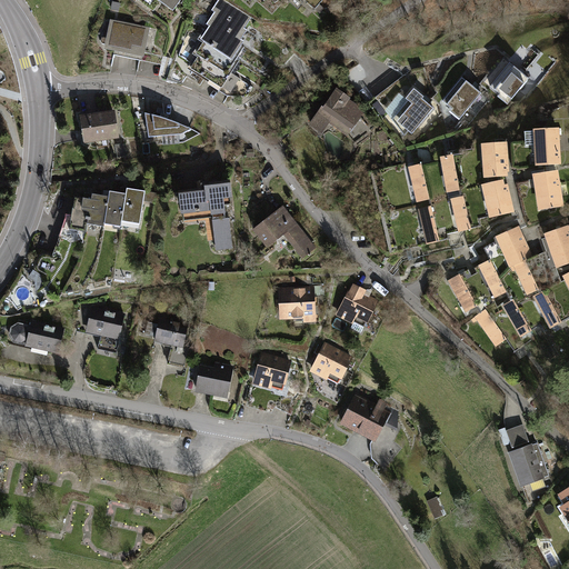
[(212,16),(208,23),(238,43),(247,30),(243,28),(251,17),(223,0),(219,0),(210,15),(212,16)]
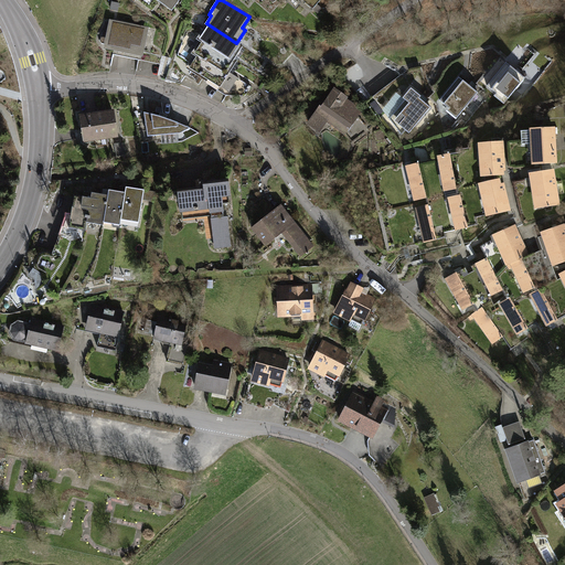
[(145,29),(113,23),(108,45),(140,52),(145,29)]
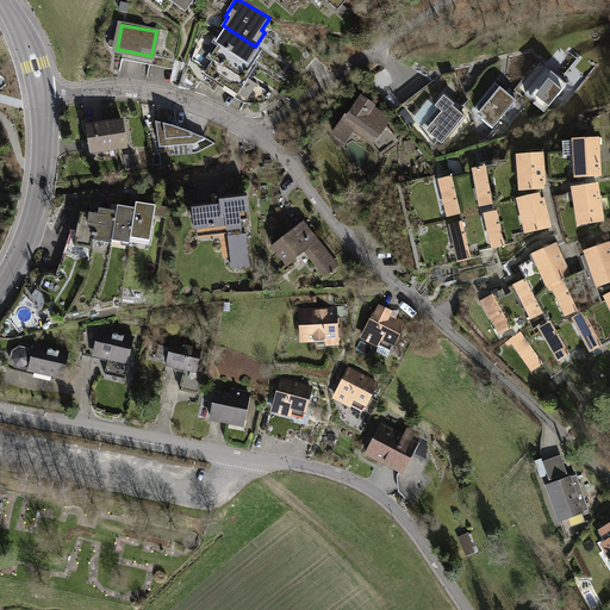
[(217,42),(219,43),(250,62),(259,48),(255,47),(223,25),(219,31),(223,32),(217,42)]
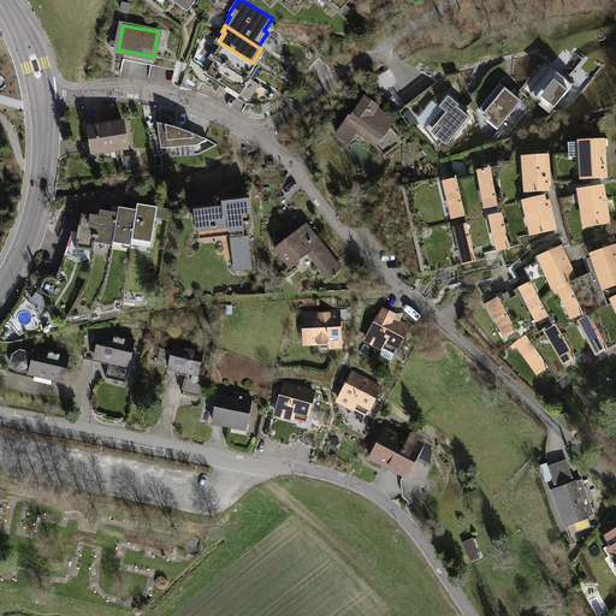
[(208,73),(250,100),(270,101),(273,95),(247,77),(255,64),(253,63),(221,43),(217,53),(219,55),(208,73)]
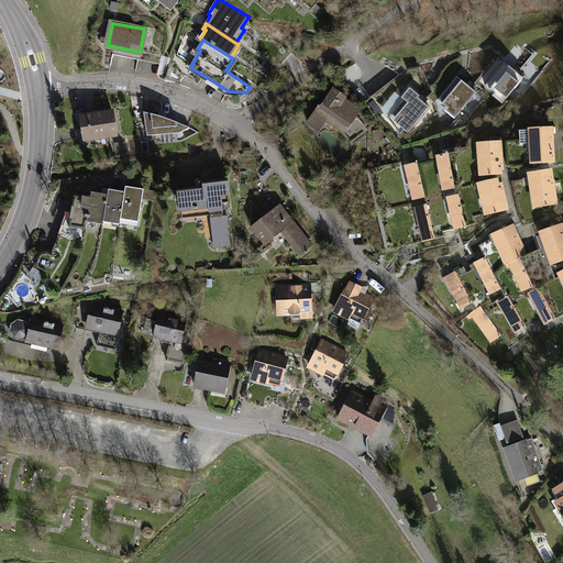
[(493,96),(501,103),(523,78),(505,63),(485,86),(494,94),(493,96)]
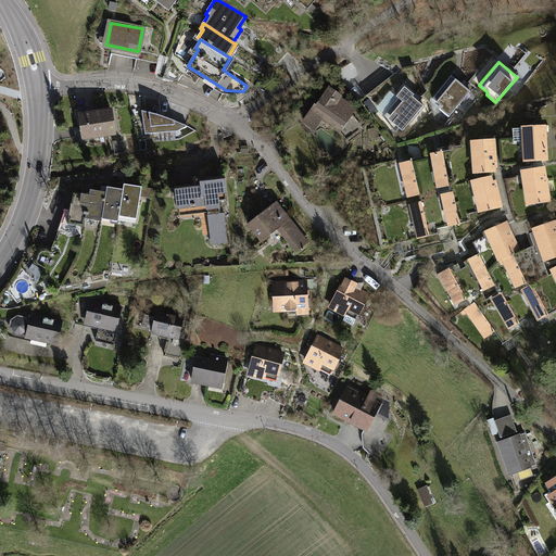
[(470,91),(452,76),(432,99),(442,106),(440,109),(450,117),(470,91)]
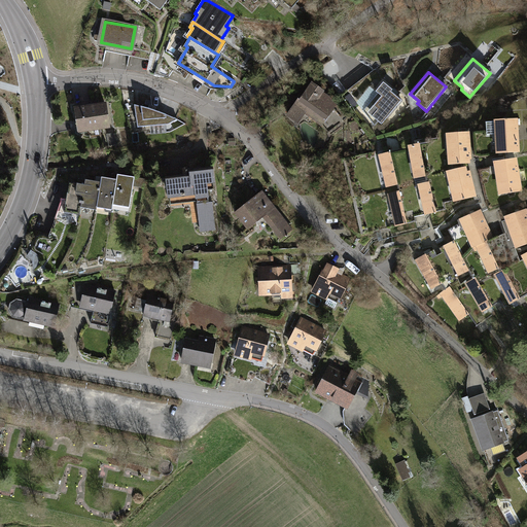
[(392,90),(383,82),(376,92),(378,93),(363,111),(375,126),(378,121),(382,125),(401,100),(391,92),(392,90)]
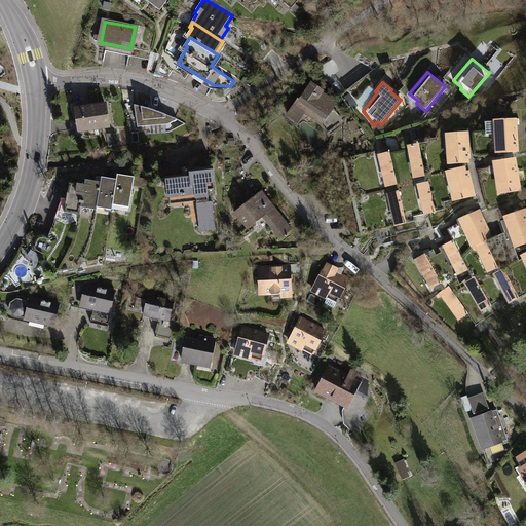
[(322,90),(311,83),(296,106),(294,105),(288,115),(297,121),(303,112),(322,124),(333,108),(325,102),(327,99),(322,91),(322,90)]
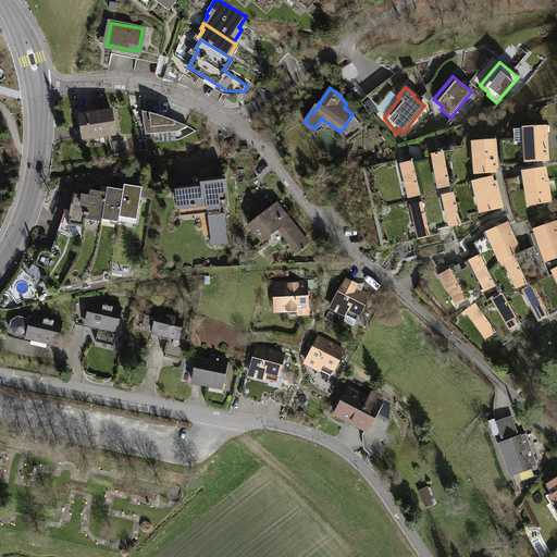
[(112,111),(79,115),(83,138),(115,134),(112,111)]
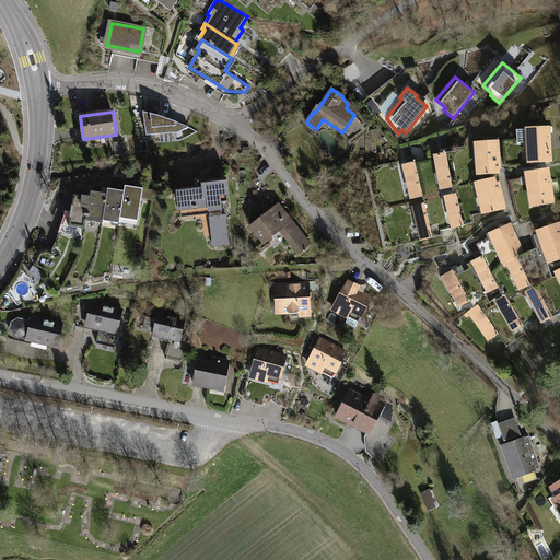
[(147,113),(142,112),(147,135),(178,132),(189,127),(183,125),(178,123),(173,120),(166,118),(159,116),(152,114),(147,113)]
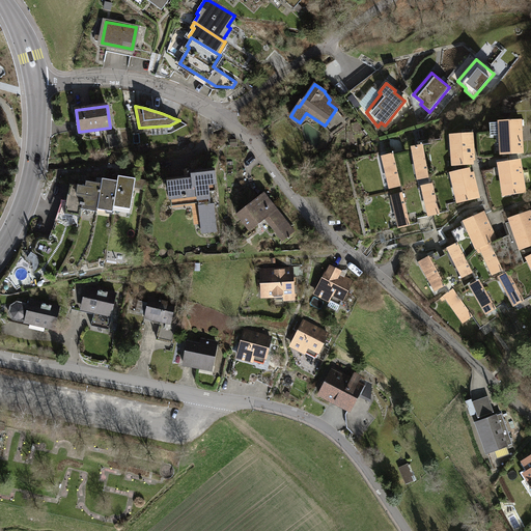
[(520,120),(500,121),(500,122),(490,122),(491,136),(501,135),(502,155),(522,154),(522,148),(522,141),(521,141),(520,120)]
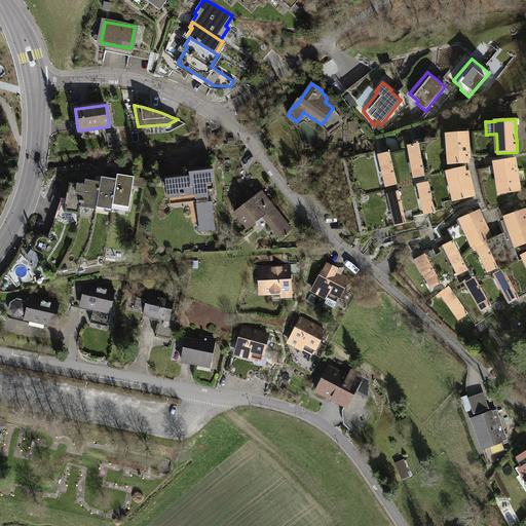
[(466,132),(447,134),(449,164),(465,163),(465,159),(467,159),(470,157),(468,152),(466,132)]
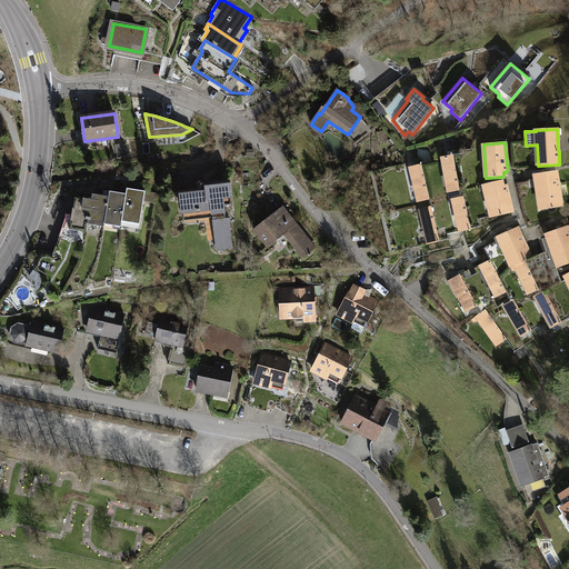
[(125,145),(116,146),(120,157),(128,153),(125,145)]
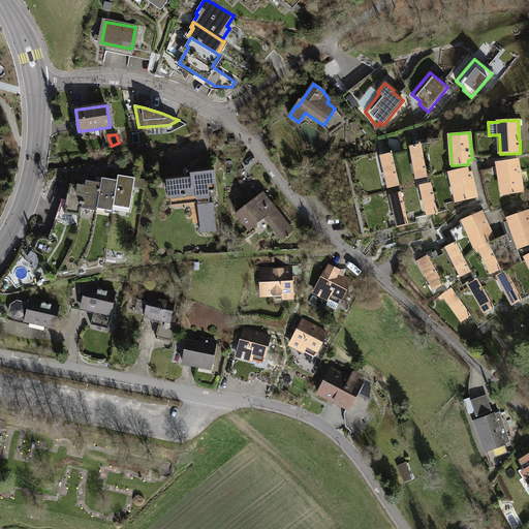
[(411,148),(406,150),(413,180),(435,176),(436,178),(440,178),(439,174),(444,173),(439,138),(430,139),(430,143),(426,143),(426,139),(416,141),(416,145),(411,146),(411,148)]
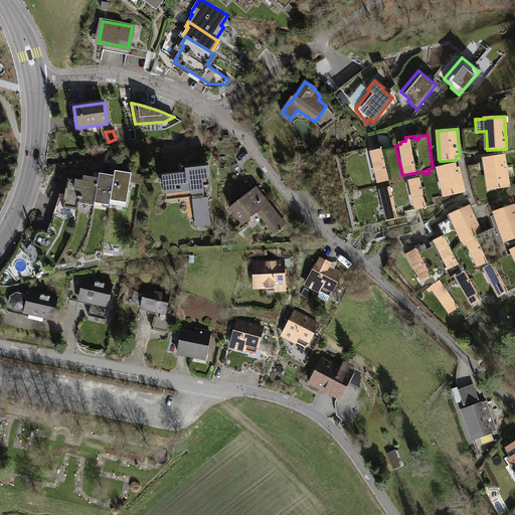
[(402,175),(395,146),(371,151),(379,182),(393,179),(392,174),(395,174),(398,175),(402,175)]
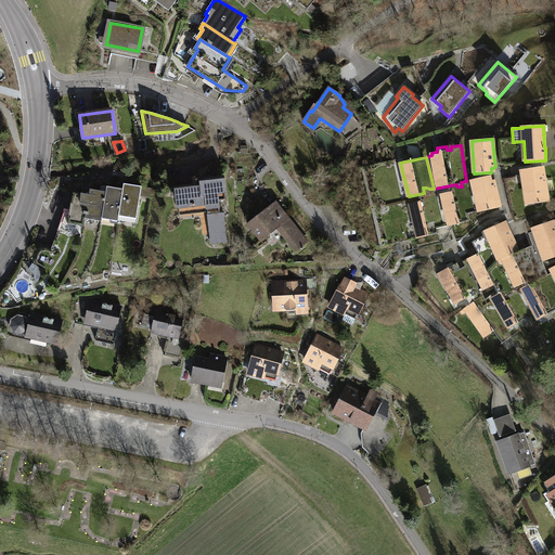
[(542,167),(521,170),(527,205),(549,202),(544,181),(545,181),(544,175),(543,175),(542,167)]
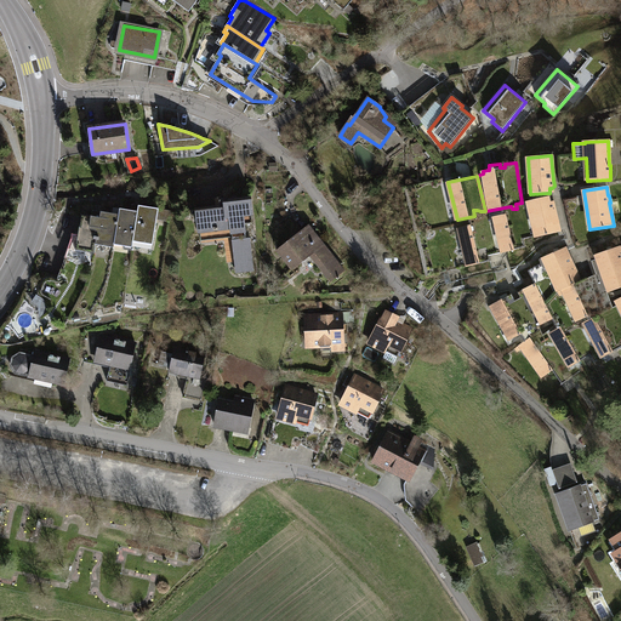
[(220,206),(197,209),(199,224),(204,224),(205,229),(214,229),(214,231),(215,231),(216,233),(217,233),(217,239),(233,238),(237,272),(245,272),(254,271),(249,231),(245,231),(244,223),(252,223),(250,201),(237,203),(238,206),(233,206),(231,206),(229,204),(229,199),(228,198),(227,197),(222,198),(220,199),(218,200),(220,206)]
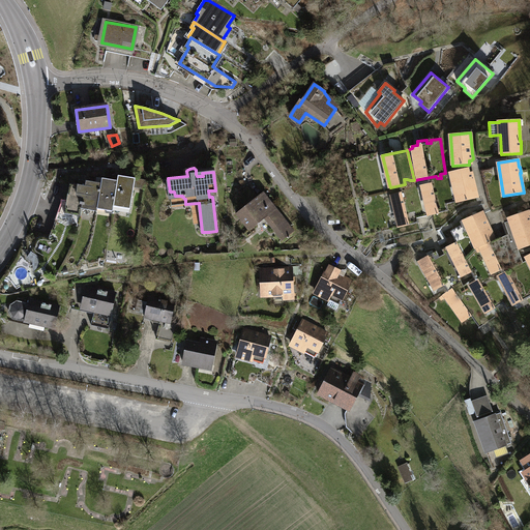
[(465,169),(446,173),(451,203),(458,201),(458,202),(477,198),(472,179),(473,179),(472,174),(470,173),(466,174),(465,169)]
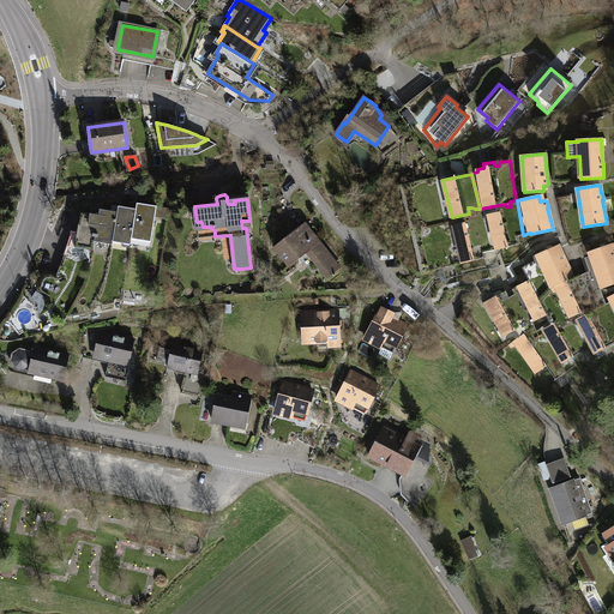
[(506,211),(486,216),(487,221),(489,220),(497,250),(519,245),(517,236),(523,235),(517,200),(516,200),(510,202),(511,206),(506,206),(506,211)]
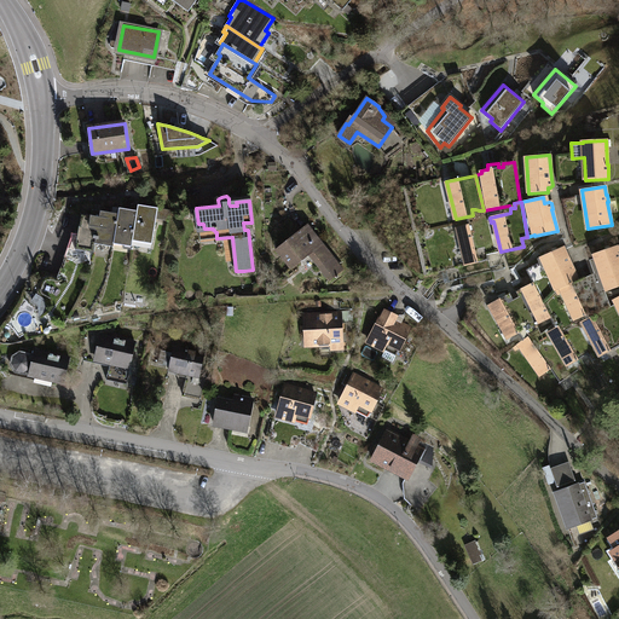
[(138,204),(137,210),(132,241),(152,244),(157,208),(138,204)]
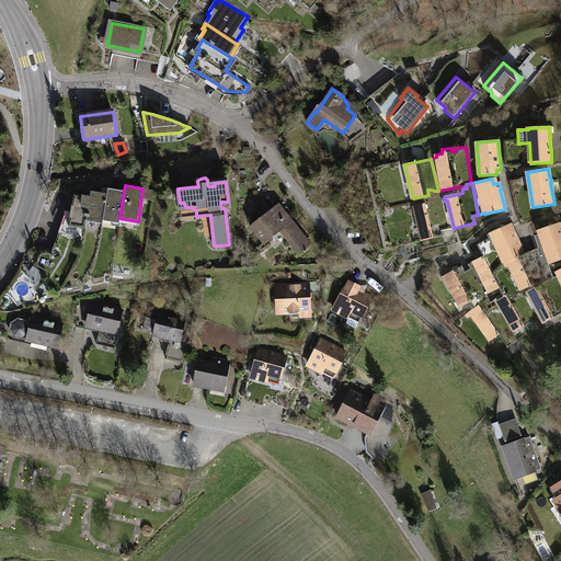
[(109,189),(107,194),(103,220),(119,224),(119,218),(124,191),(109,189)]
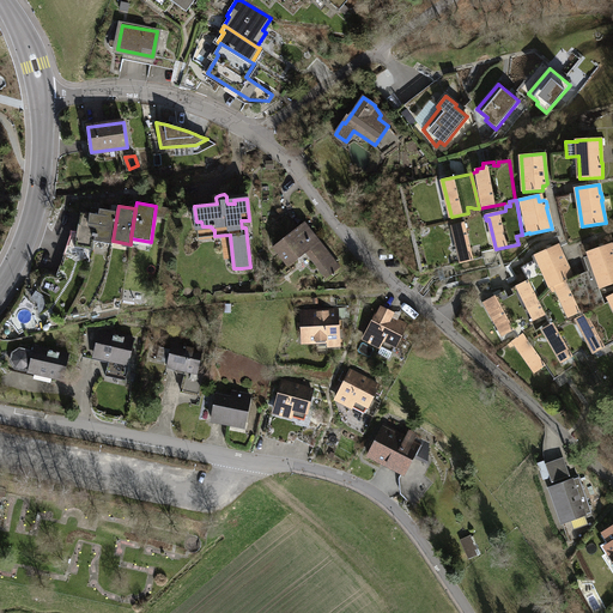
[(99,208),(98,214),(93,242),(111,244),(113,241),(117,212),(99,208)]
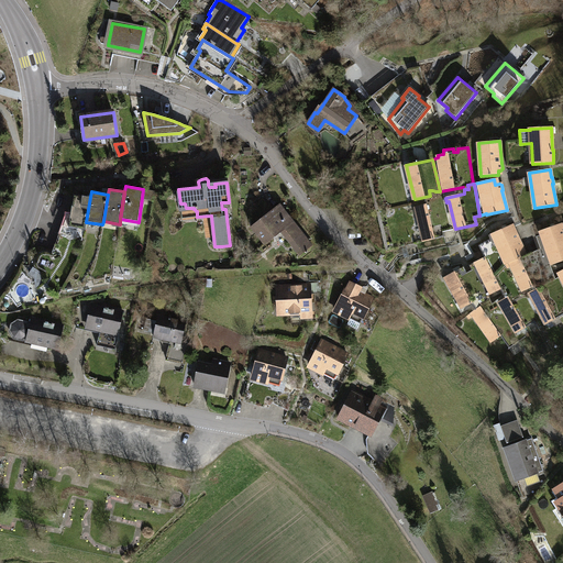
[(70,216),(68,214),(64,227),(86,230),(86,222),(90,197),(74,195),(70,216)]
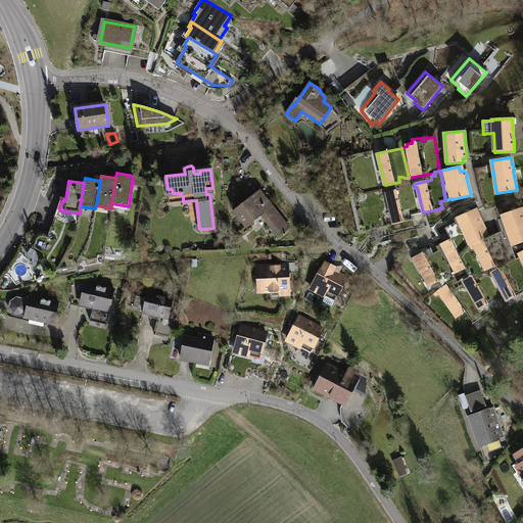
[(400,189),(387,192),(394,224),(414,220),(409,199),(410,198),(408,193),(407,193),(405,193),(401,193),(400,189)]
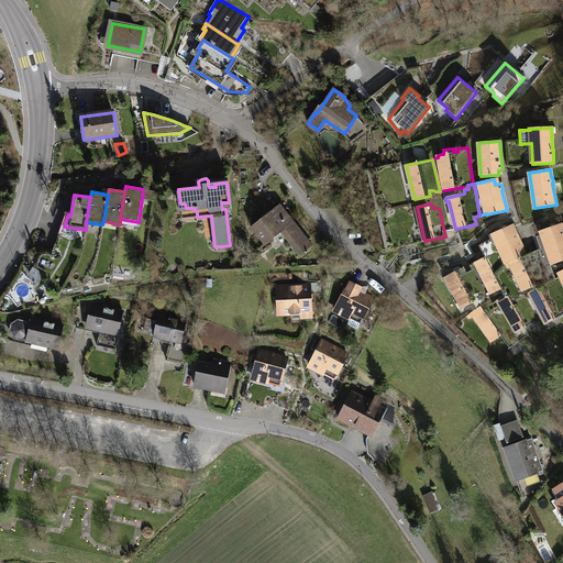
[(279,206),(251,228),(265,244),(280,232),(290,243),(302,234),(279,206)]
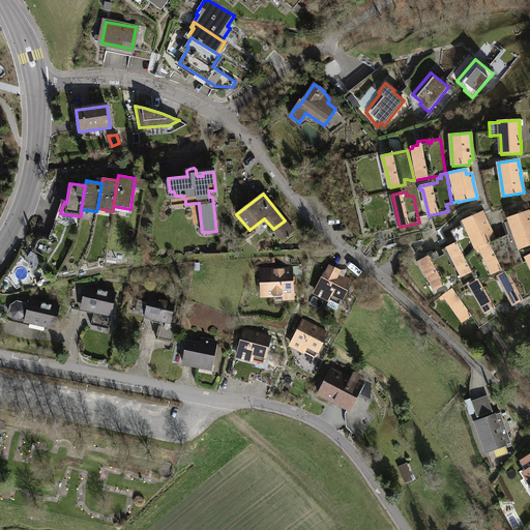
[(510,221),(505,223),(506,228),(504,229),(506,235),(503,236),(510,253),(529,245),(529,214),(529,215),(528,211),(509,217),(510,221)]
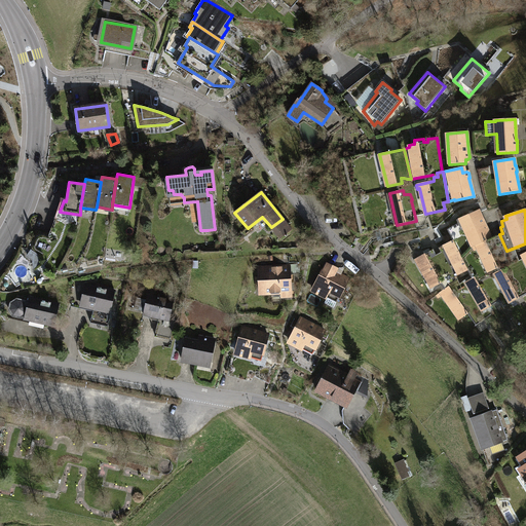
[(458,223),(456,224),(468,250),(473,246),(485,240),(491,237),(485,223),(482,217),(481,218),(478,211),(457,220),(458,223)]
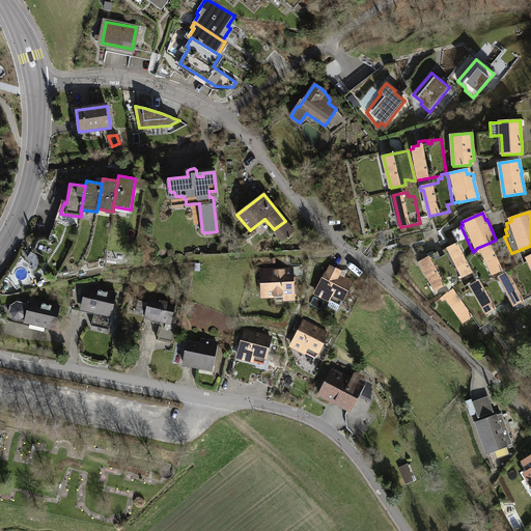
[(457,243),(443,250),(456,274),(460,272),(464,277),(481,269),(473,252),(460,226),(452,231),(457,243)]
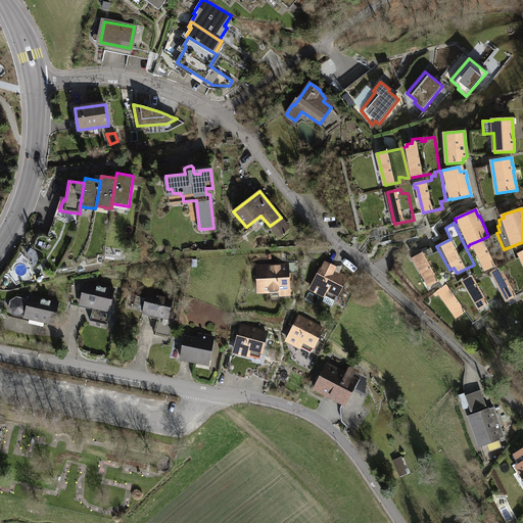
[(478,267),(483,276),(505,265),(506,265),(496,246),(497,246),(494,240),(492,240),(489,241),(487,237),(483,239),(482,239),(470,244),(466,248),(474,265),(476,269),(478,267)]
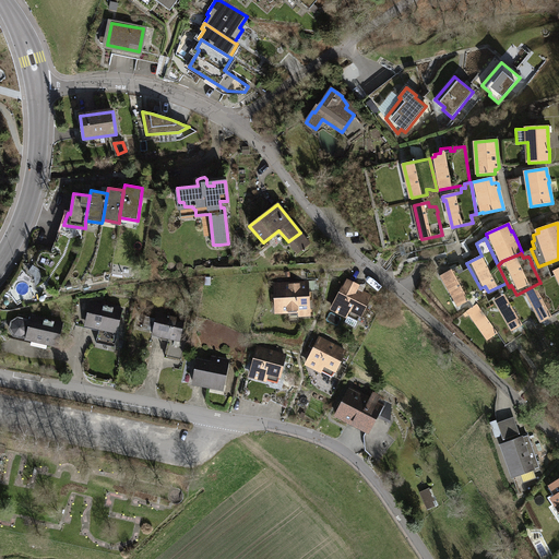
[(466,275),(460,265),(442,275),(460,306),(477,296),(471,283),(472,282),(467,274),(466,275)]
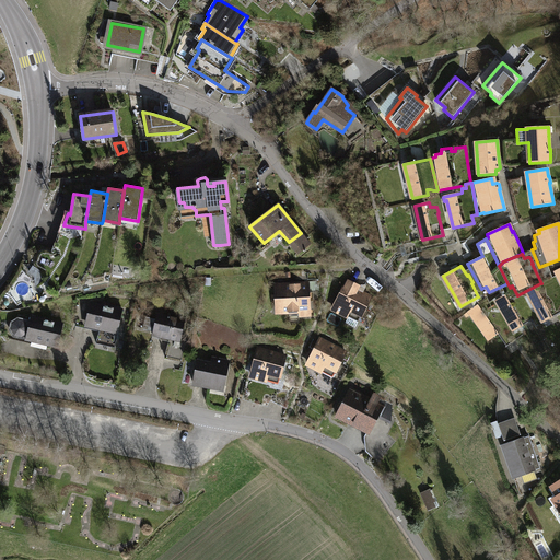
[(41,272),(33,267),(30,272),(35,276),(41,272)]
